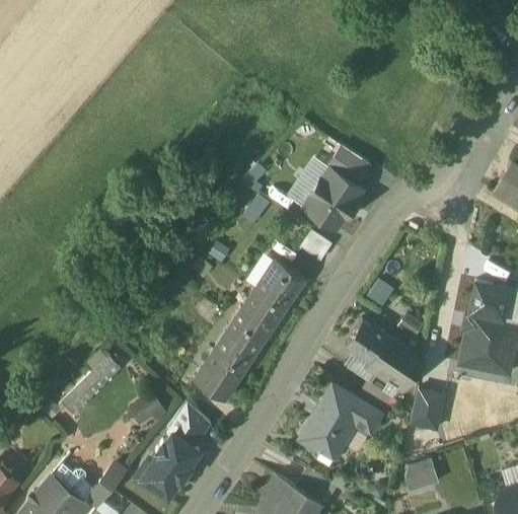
[(328,168),(354,186),(367,164),(343,148),(328,168)]
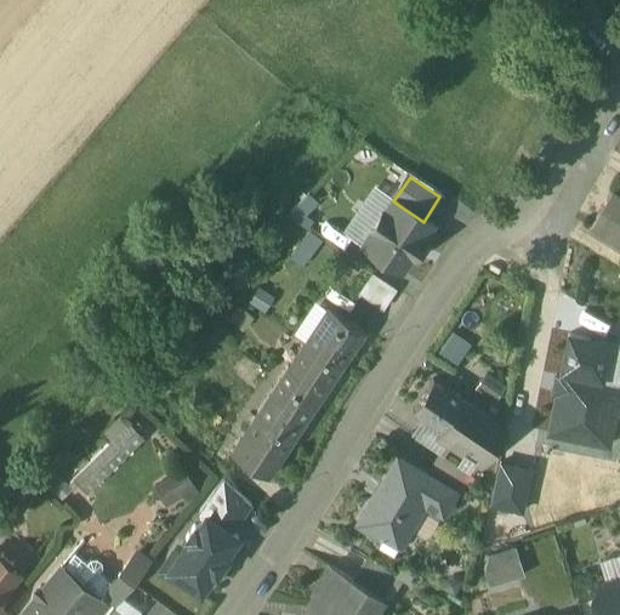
[(619,201),(612,197),(589,231),(619,250),(619,201)]
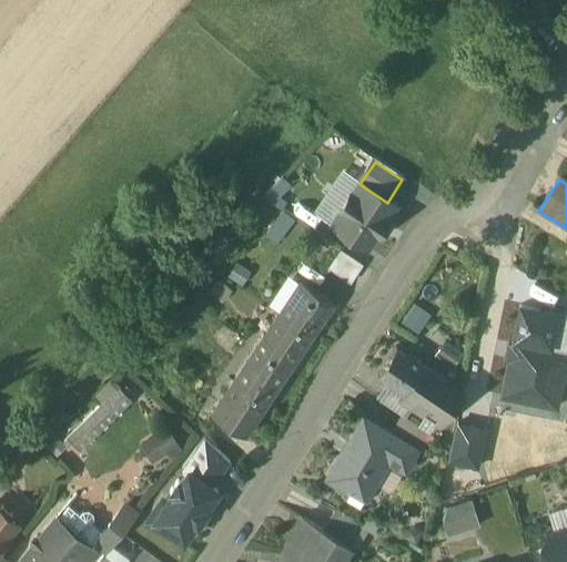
[(332,227),(366,249),(394,207),(387,203),(360,184),(332,227)]
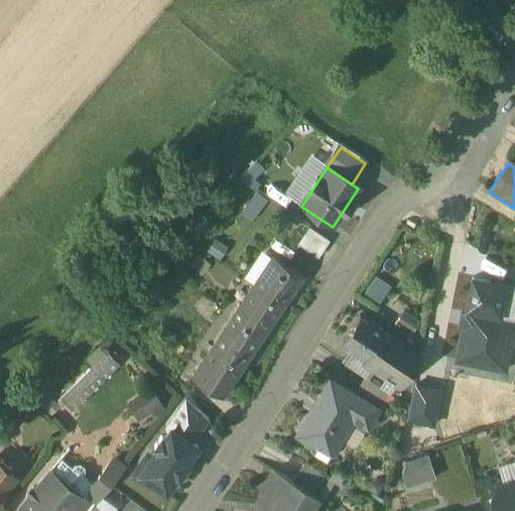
[(311,228),(300,244),(318,256),(330,240),(311,228)]
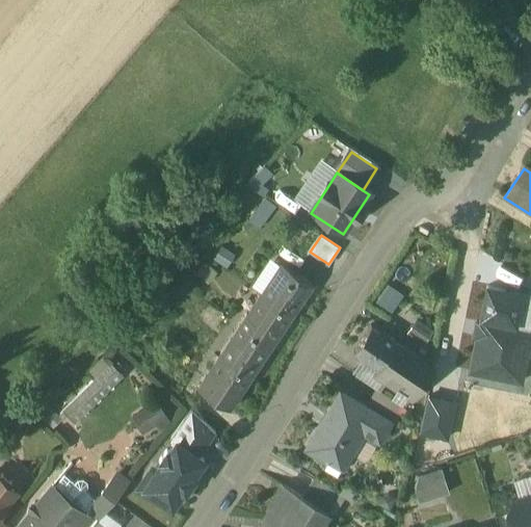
[(312,286),(281,265),(260,296),(291,317),(312,286)]
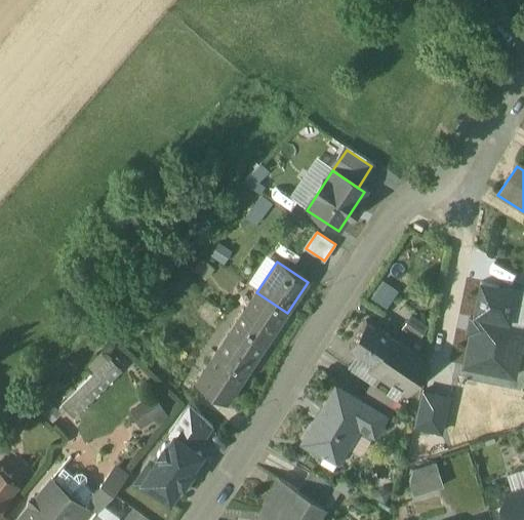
[(514,293),(480,286),(473,317),(507,324),(514,293)]
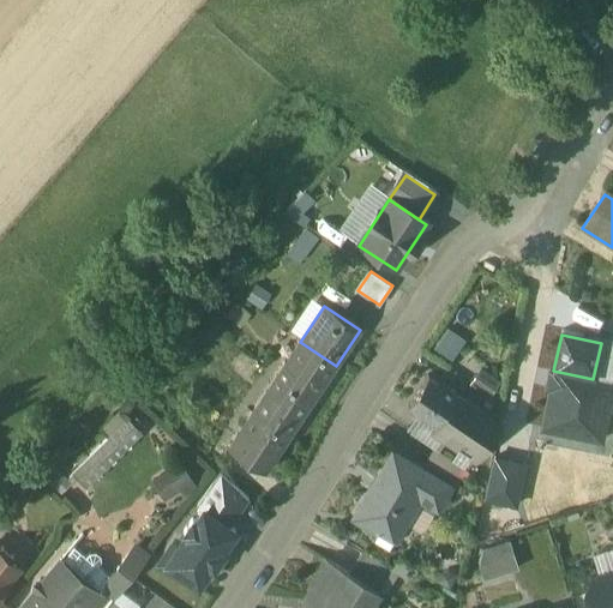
[(336,366),(300,342),(276,378),(312,402),(336,366)]
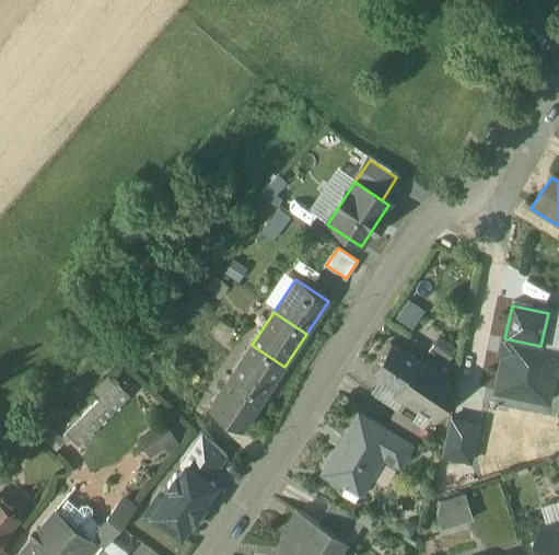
[(501,359),(493,393),(547,405),(558,347),(558,314),(548,313),(540,346),(504,338),(504,343),(501,342),(498,358),(501,359)]
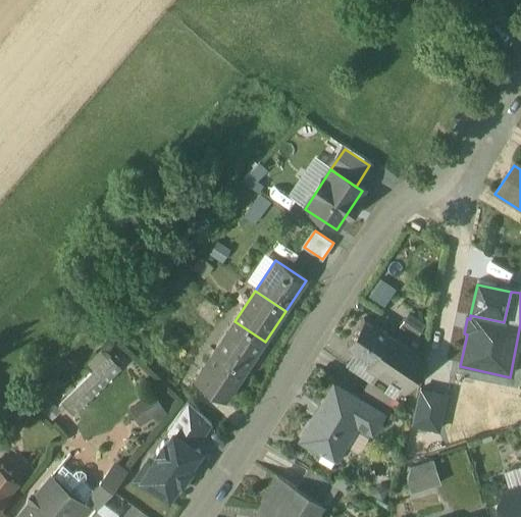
[(265,342),(235,321),(213,352),(244,372),(265,342)]
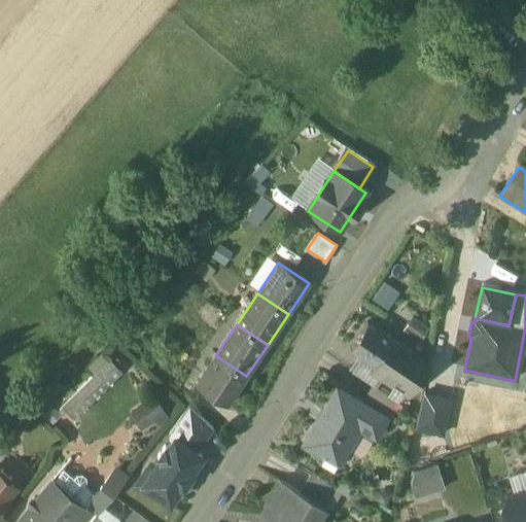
[(394,344),(366,325),(349,351),(375,369),(377,370),(394,344)]
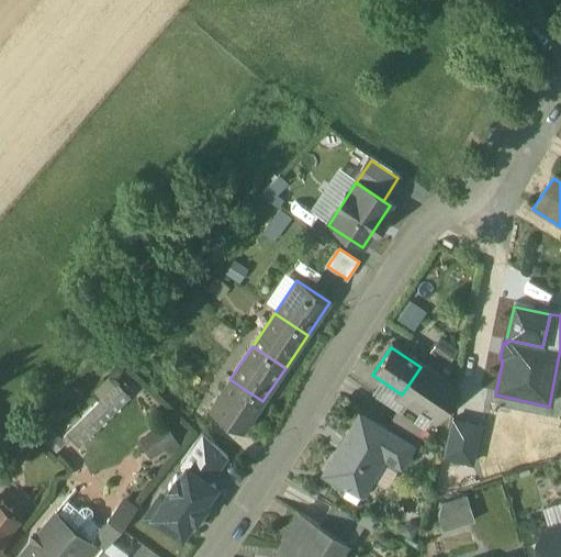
[(421,367),(402,394),(400,393),(396,398),(434,423),(456,390),(421,367)]
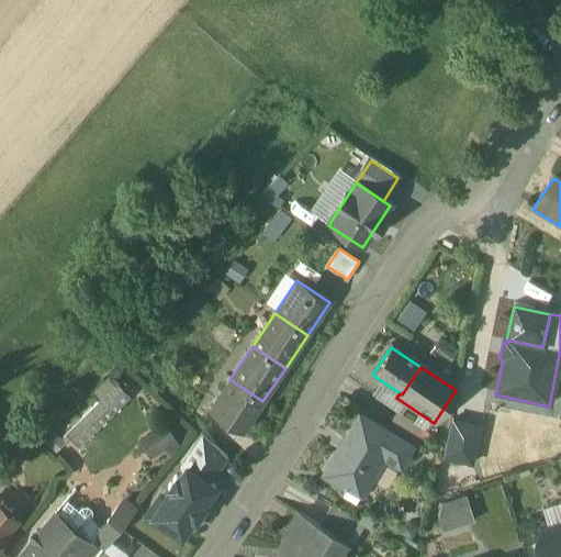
[(100,399),(66,433),(78,445),(127,397),(125,394),(130,390),(123,383),(118,389),(109,379),(94,393),(100,399)]
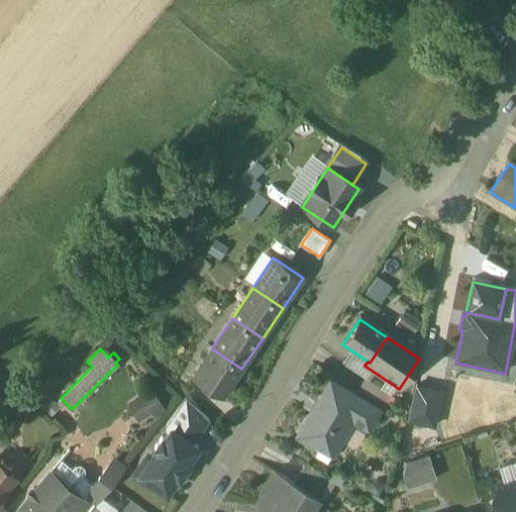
[(241,369),(211,348),(191,379),(221,399),(241,369)]
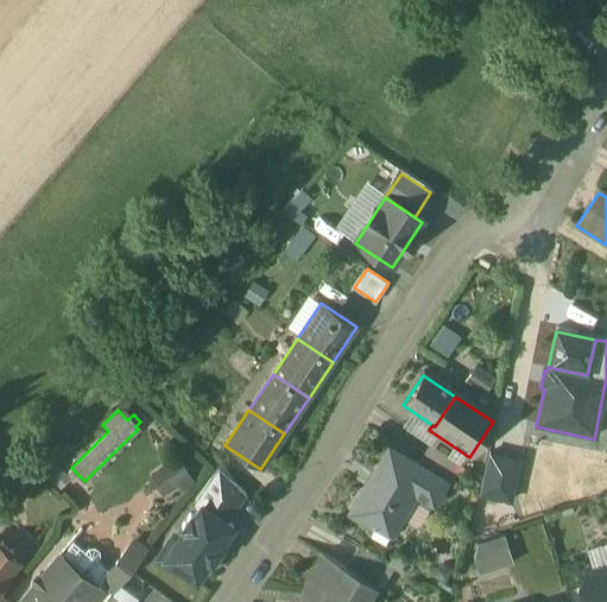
[(390,449),(349,514),(372,527),(377,519),(393,530),(415,494),(432,506),(446,483),(390,449)]
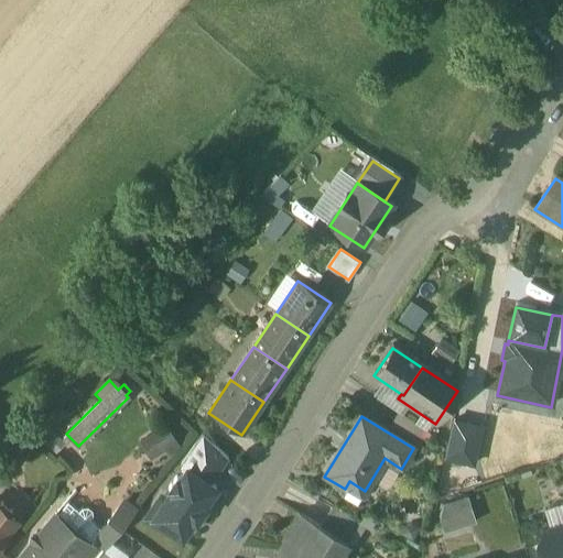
[(444,459),(472,466),(480,427),(452,420),(444,459)]
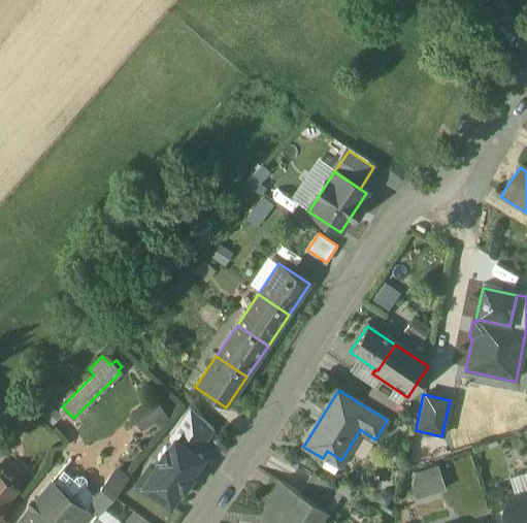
[(157,425),(166,420),(154,400),(137,411),(146,425),(154,420),(157,425)]
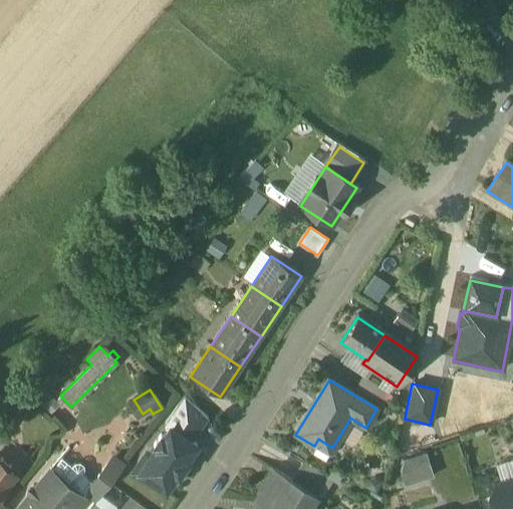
[(43,404),(50,411),(56,405),(50,398),(43,404)]
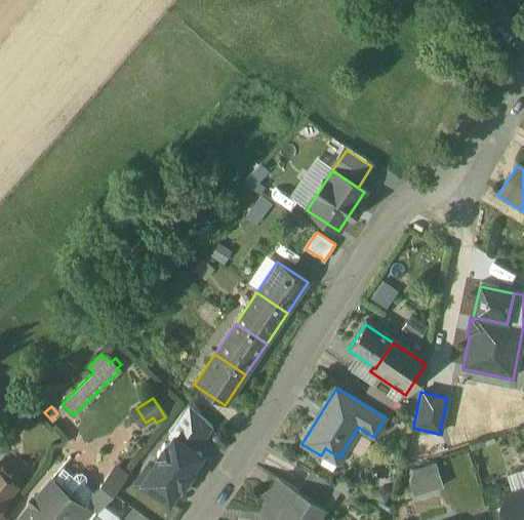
[(29,413),(17,407),(11,417),(22,424),(29,413)]
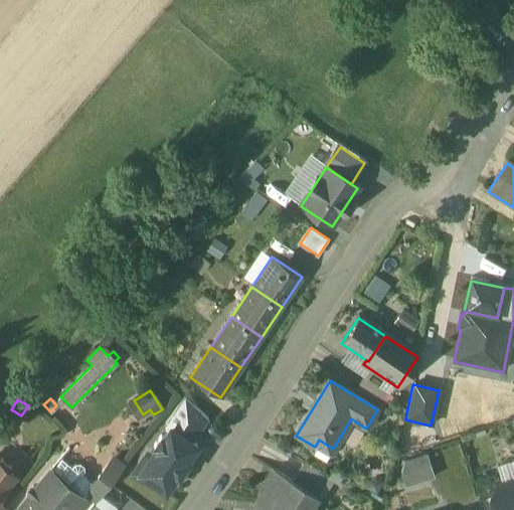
[(169,432),(189,446),(206,419),(185,400),(165,430),(169,432)]
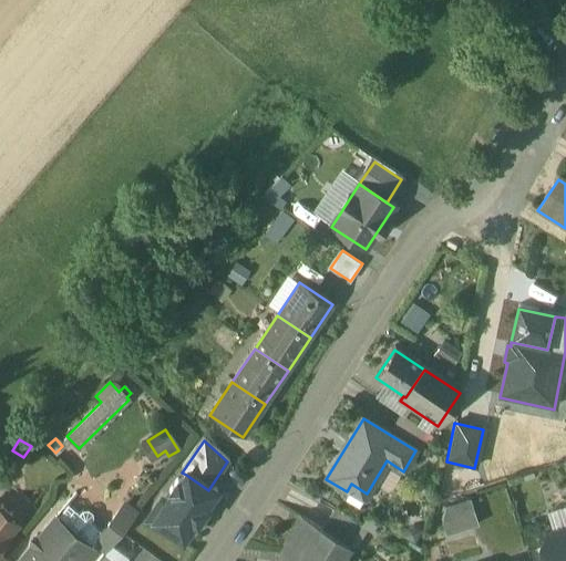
[(186,475),(154,522),(184,542),(216,495),(208,490),(186,475)]
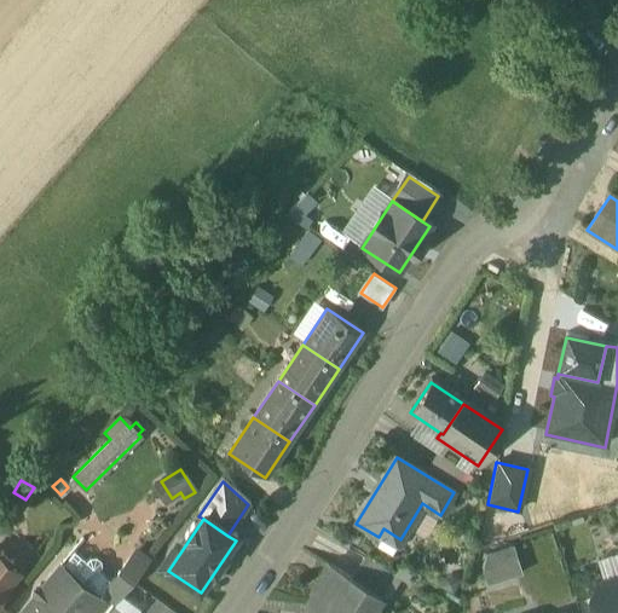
[(490,583),(525,572),(517,543),(481,554),(490,583)]
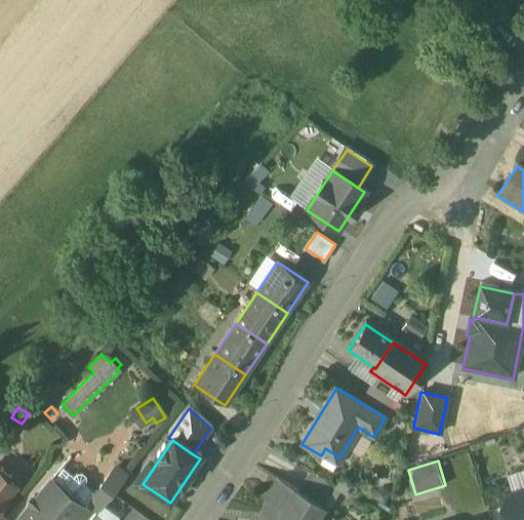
[(29,507),(17,519),(73,519),(85,506),(84,505),(87,501),(93,493),(83,484),(85,482),(84,476),(81,473),(75,474),(73,477),(62,468),(36,498),(34,496),(27,505),(29,507)]
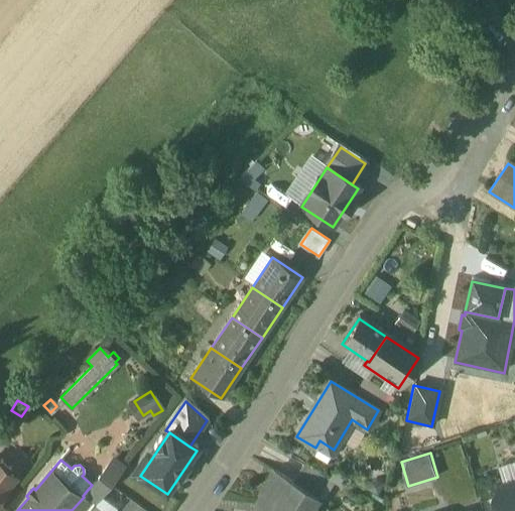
[(0,497),(15,479),(12,476),(12,469),(4,462),(0,463),(0,497)]
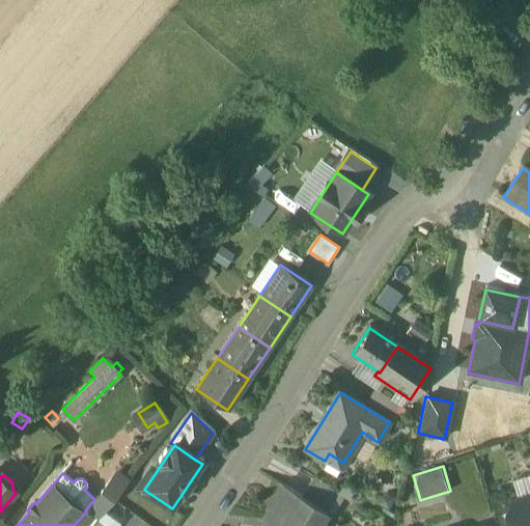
[(88,506),(100,516),(124,483),(114,475),(94,499),(88,506)]
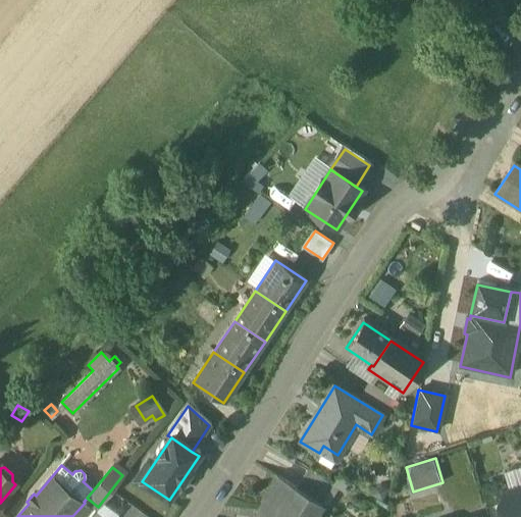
[(520,467),(502,473),(508,492),(520,487),(520,467)]
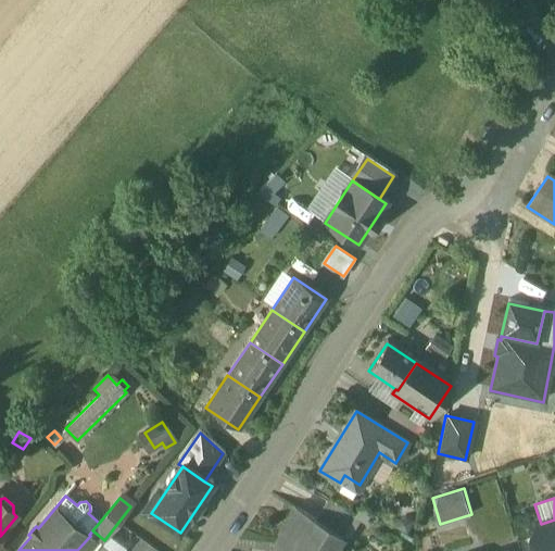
[(354,521),(327,503),(327,504),(326,504),(315,523),(342,540),(354,521)]
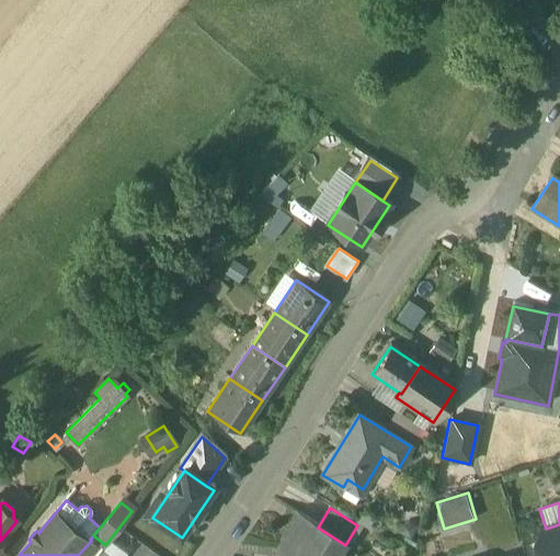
[(318,528),(297,515),(284,539),(299,547),(294,555),(339,555),(345,545),(318,528)]
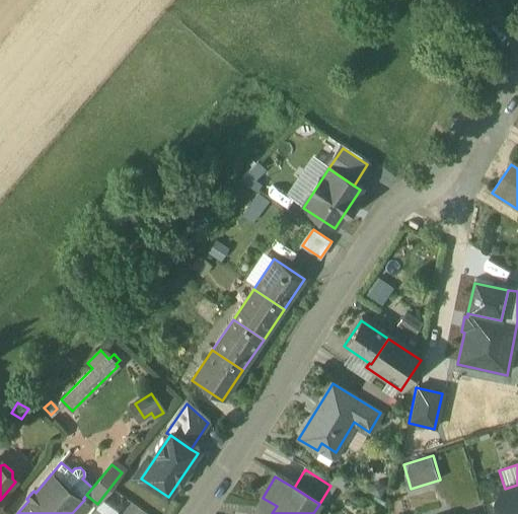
[(517,513),(517,485),(505,489),(500,491),(495,501),(499,513),(517,513)]
